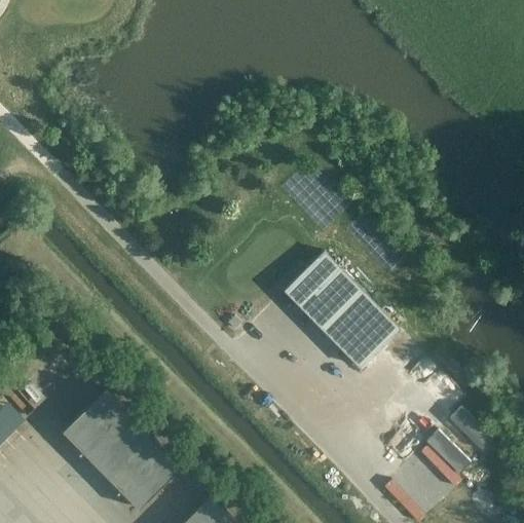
[(322,253),(284,291),(364,373),(403,336),(322,253)]
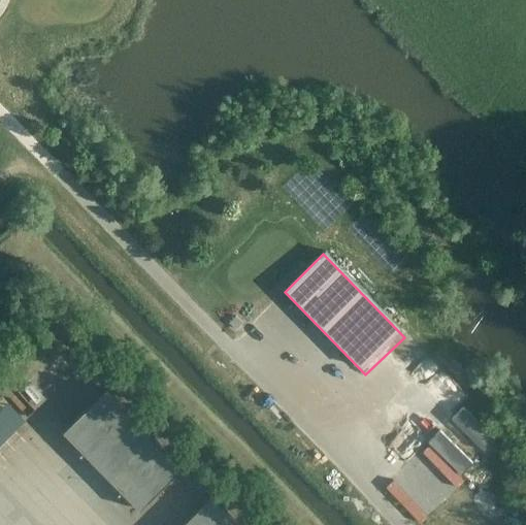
[(181,469),(104,392),(61,434),(136,513),(181,469)]
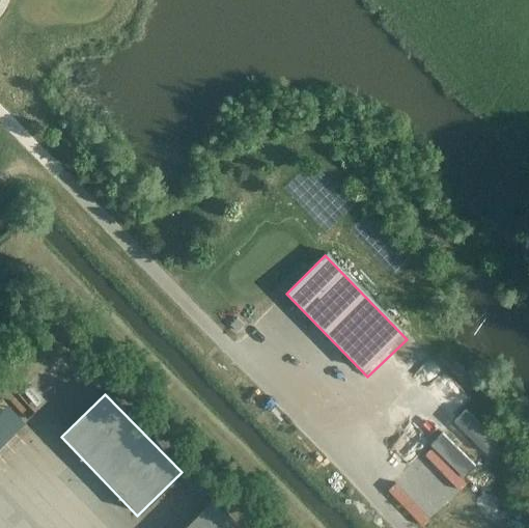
[(0,444),(25,421),(8,404),(0,411),(0,444)]
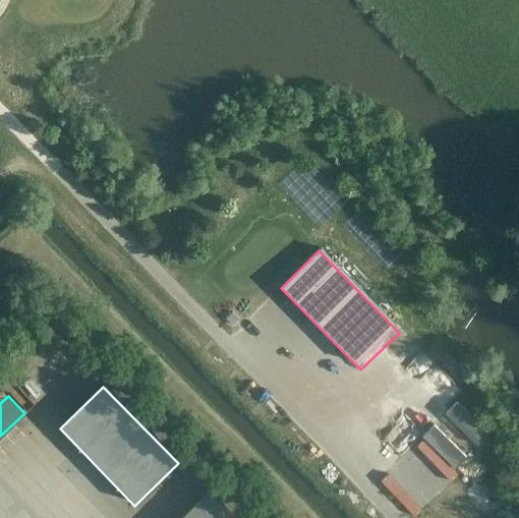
[(433,441),(441,432),(419,412),(411,421),(433,441)]
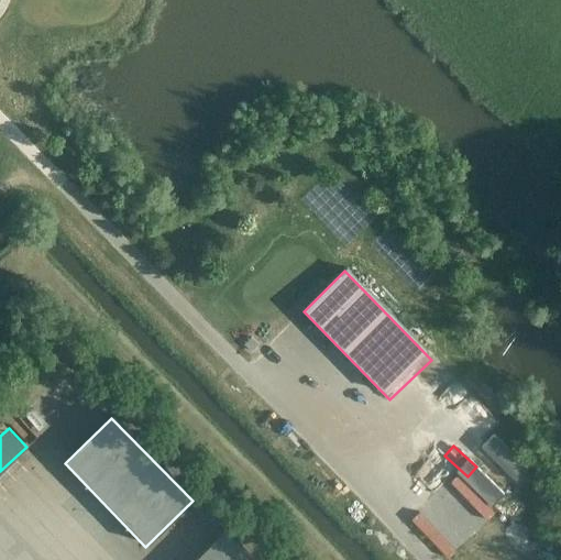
[(250,559),(222,533),(194,559),(250,559)]
